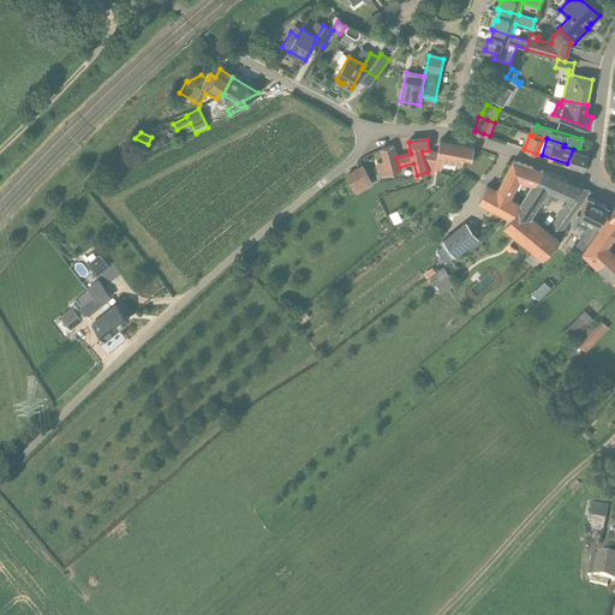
[(472,157),(475,148),(475,147),(440,141),(436,159),(461,162),(463,156),(472,157)]
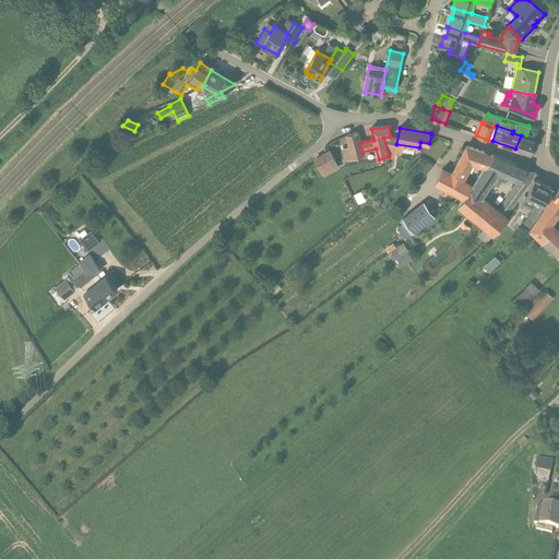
[(535,137),(526,134),(513,131),(512,133),(521,135),(515,149),(532,153),(535,140),(534,140),(535,137)]
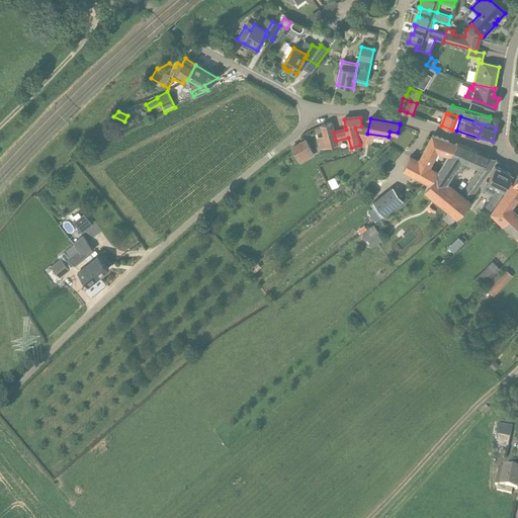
[(327,147),(337,144),(336,141),(334,133),(332,123),(321,125),(324,136),(318,138),(320,148),(327,146),(327,147)]
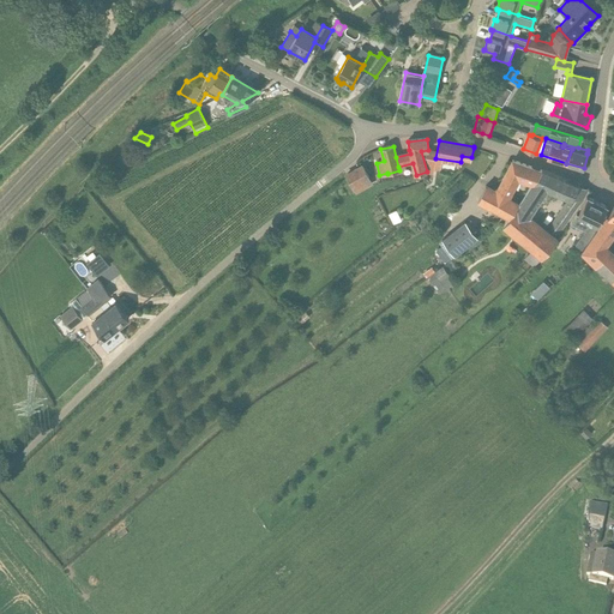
[(533,184),(542,170),(512,161),(497,191),(486,186),(479,199),(510,217),(519,204),(505,196),(518,174),(533,184)]
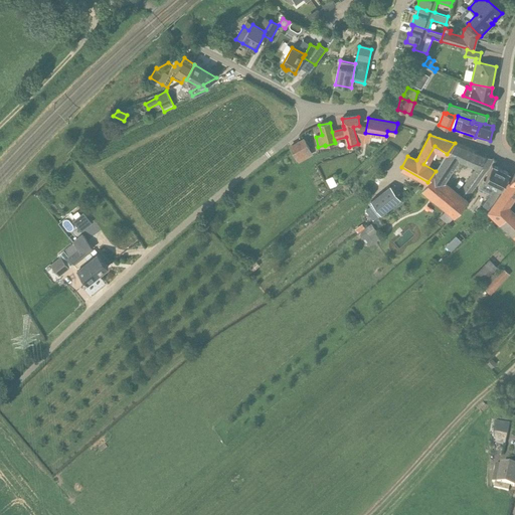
[(301,159),(311,155),(309,150),(312,149),(308,138),(294,143),(299,154),(301,159)]
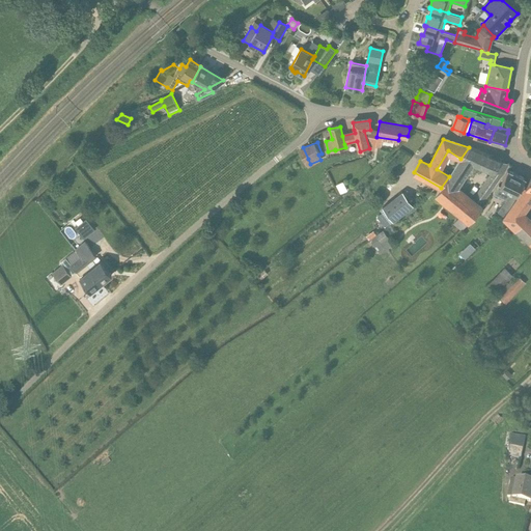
[(460,159),(449,176),(441,188),(436,195),(460,215),(469,221),(481,206),(480,204),(502,174),(508,164),(502,161),(469,147),(460,159)]
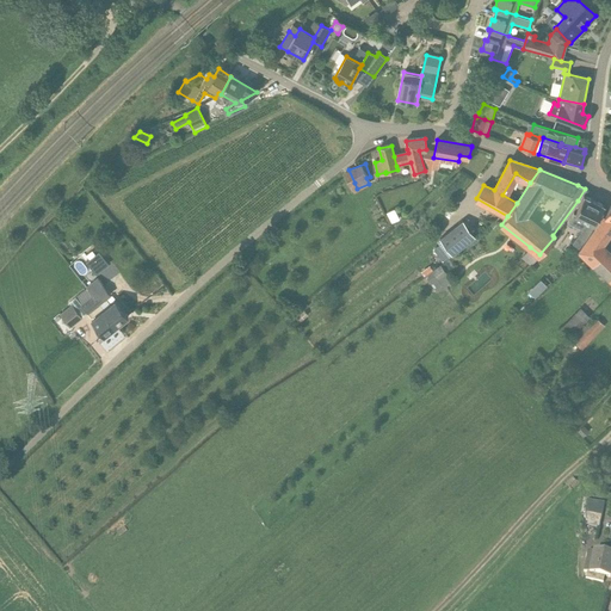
[(598,221),(605,205),(585,196),(576,214),(573,213),(569,223),(582,230),(576,239),(573,244),(579,247),(582,242),(598,221)]
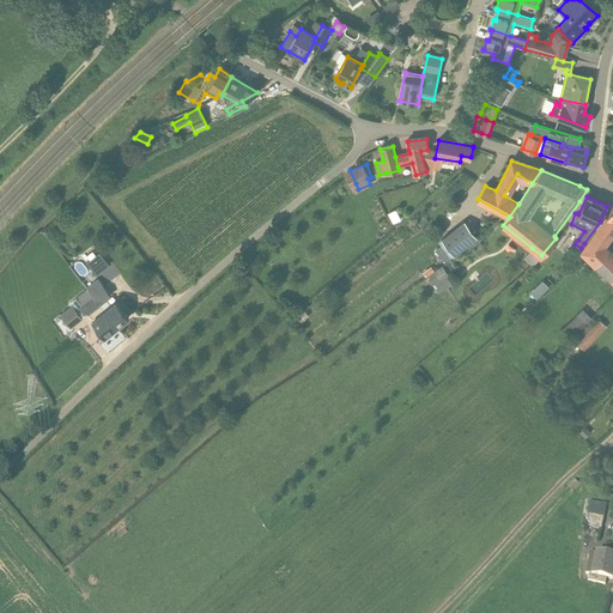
[(612,207),(582,252),(612,279),(612,277),(612,207)]
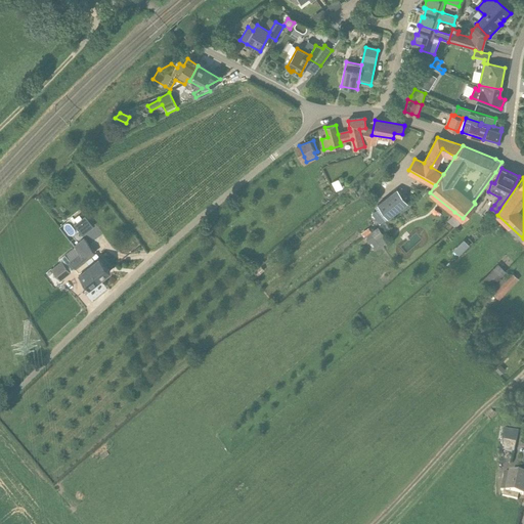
[(387,218),(408,203),(397,189),(377,205),(387,218)]
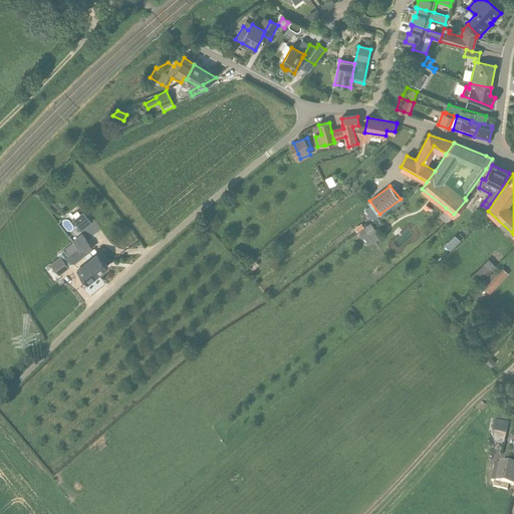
[(447,224),(454,214),(446,208),(439,217),(447,224)]
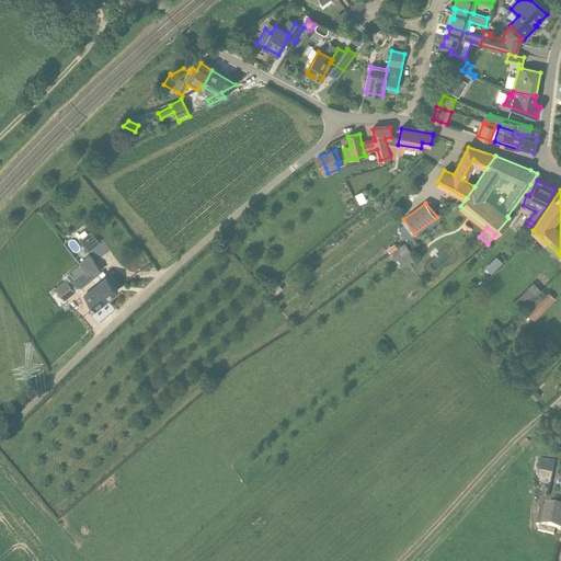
[(81,244),(88,252),(93,248),(99,243),(94,238),(90,232),(88,235),(82,238),(79,241),(81,244)]
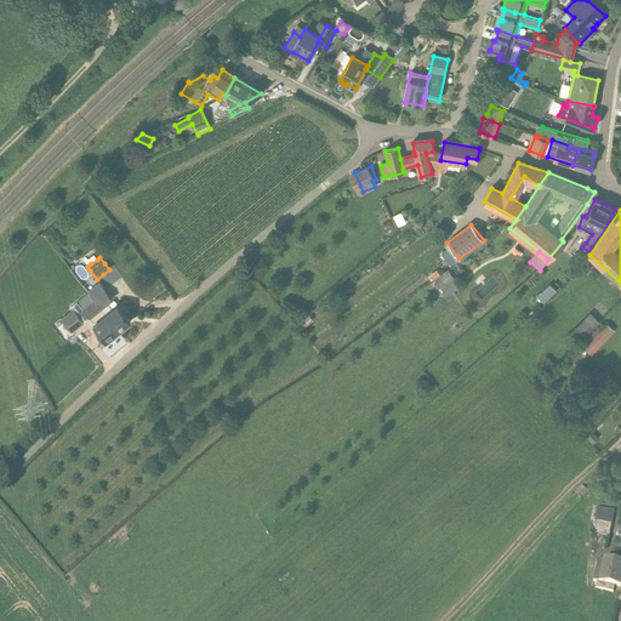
[(450,269),(455,275),(461,271),(456,265),(450,269)]
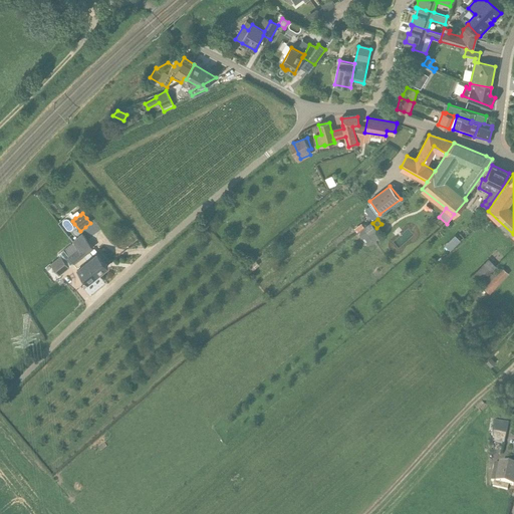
[(374,242),(380,237),(370,223),(363,228),(357,233),(366,246),(373,241),(374,242)]
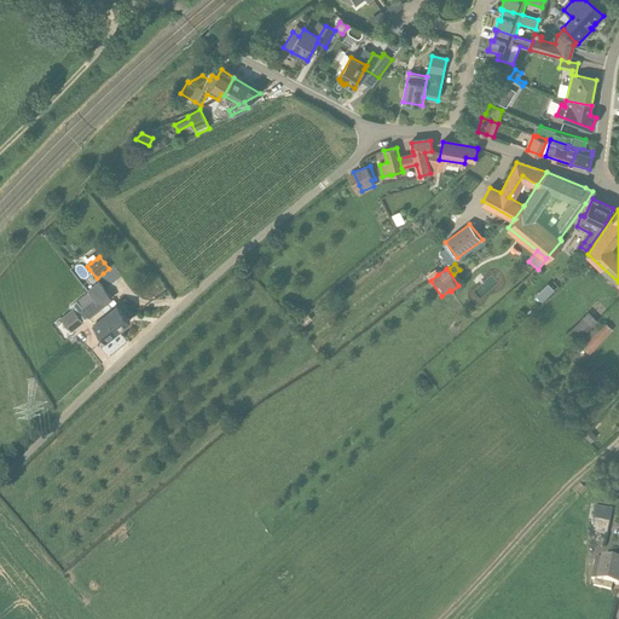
[(87,293),(87,294),(117,331),(131,320),(117,305),(113,310),(106,304),(113,299),(99,283),(87,293)]
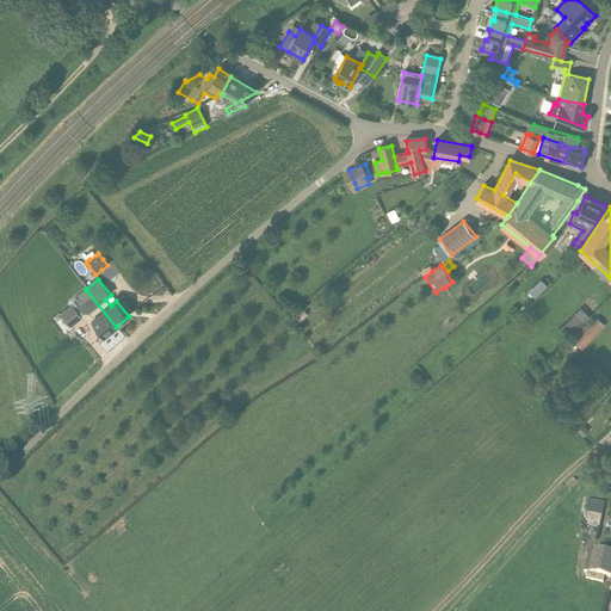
[(541,279),(532,288),(538,295),(547,287),(541,279)]
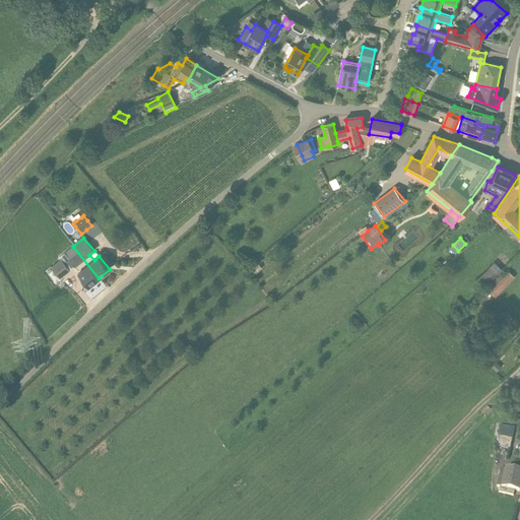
[(99,278),(73,247),(66,253),(64,254),(68,259),(75,267),(79,272),(78,273),(88,285),(99,278)]
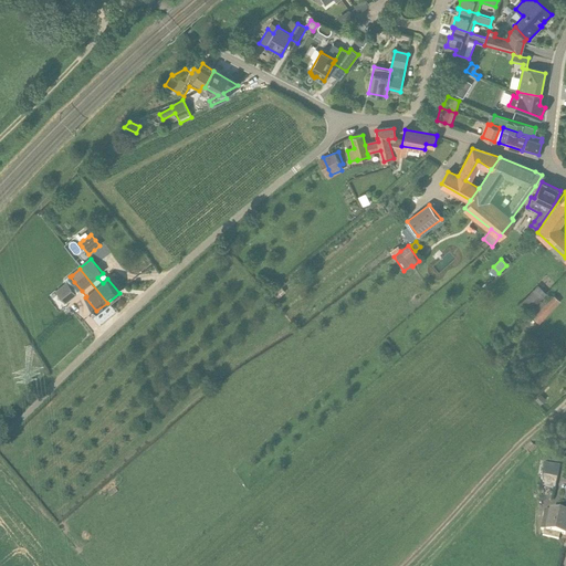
[(65,303),(76,294),(66,283),(55,291),(65,303)]
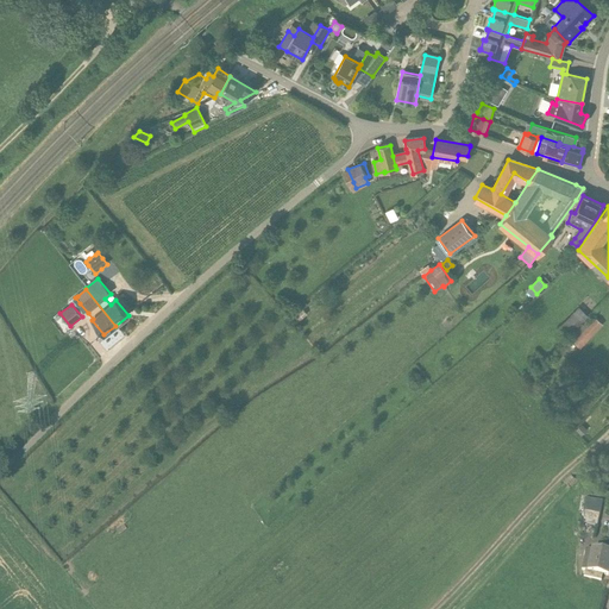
[(562,325),(570,334),(590,315),(581,306),(562,325)]
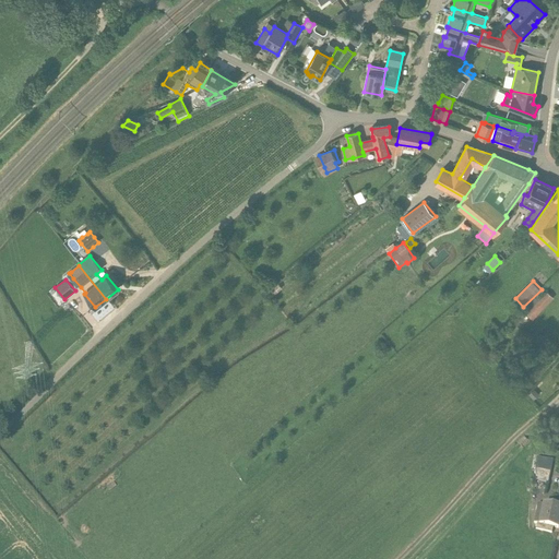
[(273,297),(283,288),(277,282),(266,290),(273,297)]
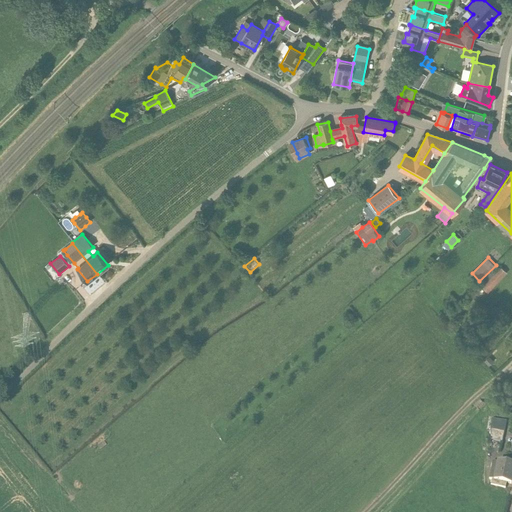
[(481,282),(490,290),(506,273),(498,264),(481,282)]
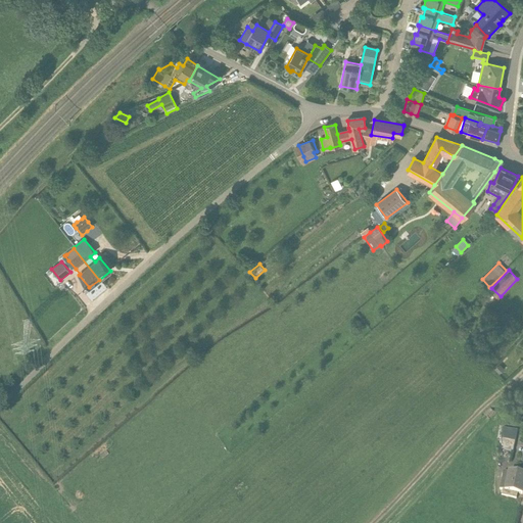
[(500,374),(505,369),(500,365),(494,369),(500,374)]
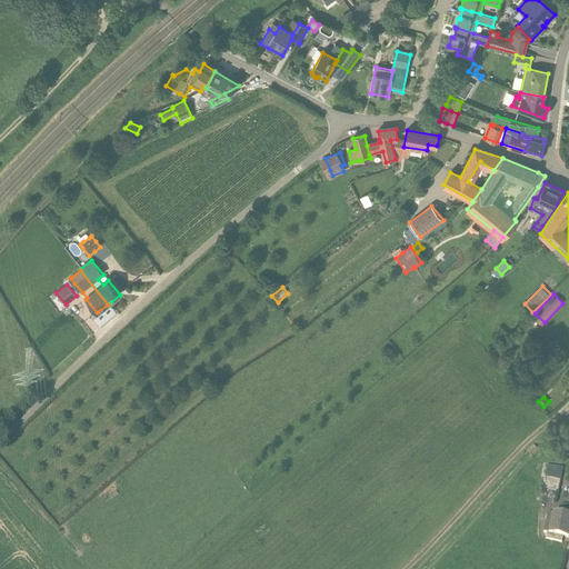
[(560,481),(556,480),(545,478),(546,489),(558,492),(560,481)]
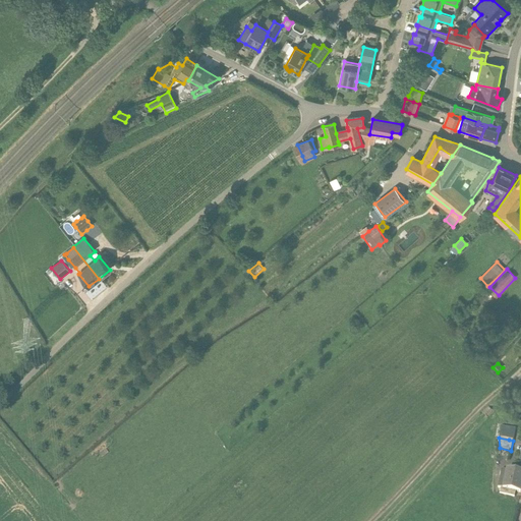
[(500,495),(514,498),(515,491),(520,493),(520,489),(520,473),(507,470),(502,469),(498,488),(501,488),(500,495)]
